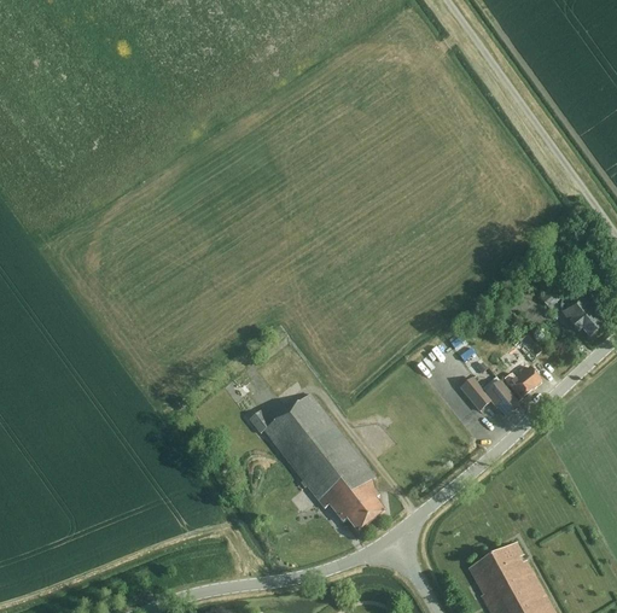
[(564,292),(554,282),(540,295),(548,305),(564,292)]
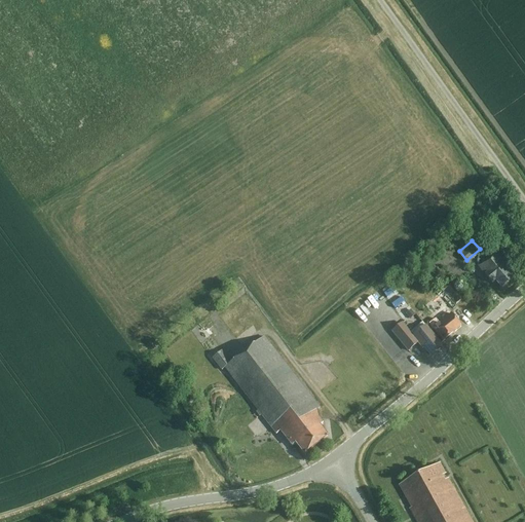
[(501,286),(514,275),(510,271),(512,269),(495,249),(478,263),(491,281),(495,277),(501,286)]
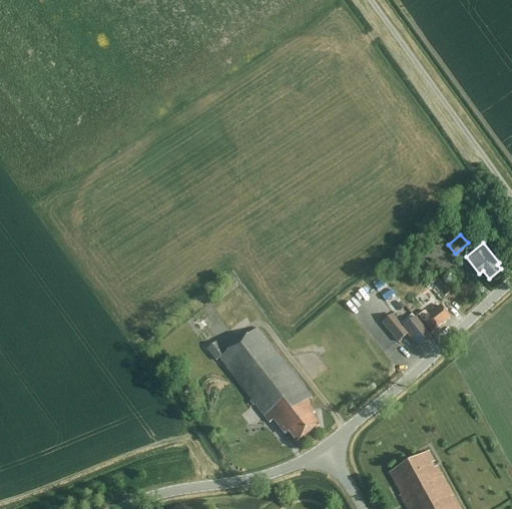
[(437,300),(449,291),(437,275),(411,296),(422,310),(419,313),(430,327),(427,328),(430,332),(449,316),(437,300)]
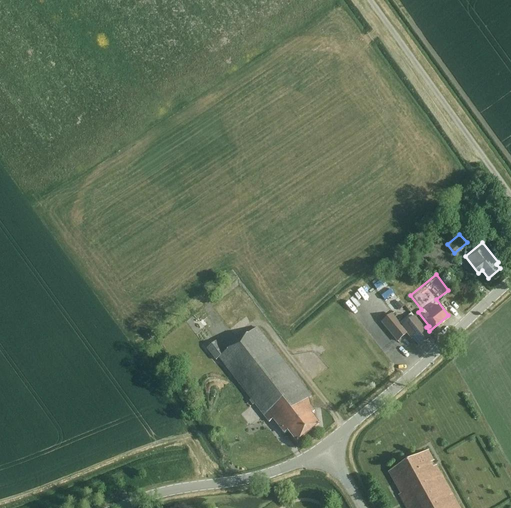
[(399,297),(394,301),(398,307),(403,303),(399,297)]
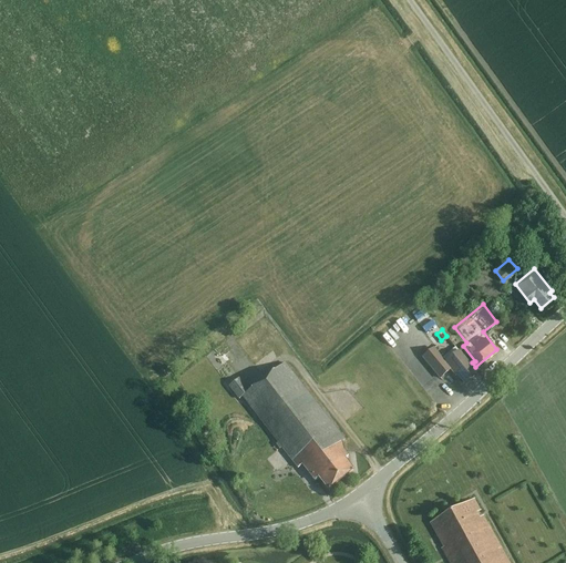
[(454,344),(441,354),(445,359),(459,349),(454,344)]
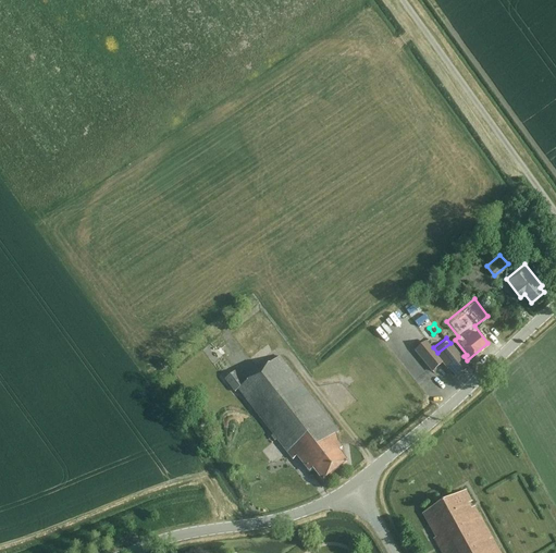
[(467,364),(451,343),(437,353),(433,347),(427,339),(416,347),(431,367),(442,358),(447,366),(449,364),(456,372),(467,364)]
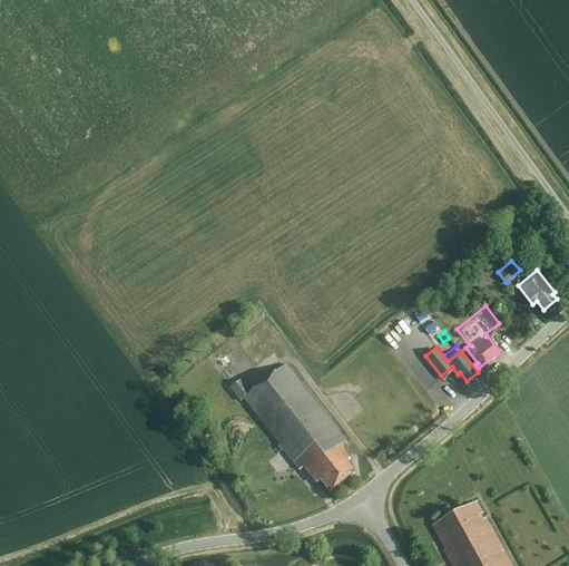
[(244,394),(295,459),(301,466),(304,464),(316,479),(320,476),(331,489),(356,468),(349,457),(352,455),(346,448),(344,442),(344,439),(346,438),(285,361),(249,390),(239,377),(229,384),(239,398),(244,394)]
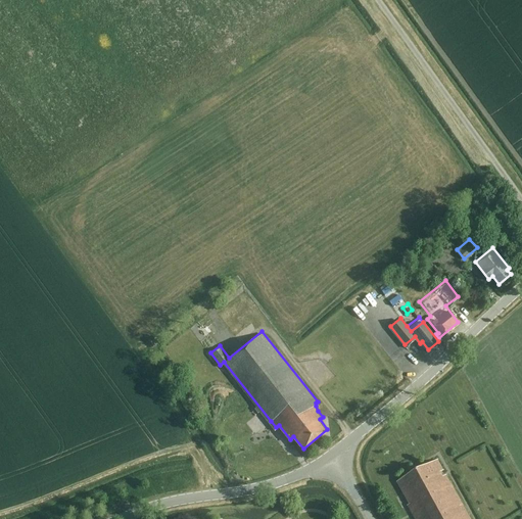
[(414,518),(470,518),(436,457),(395,479),(408,502),(406,503),(414,518)]
